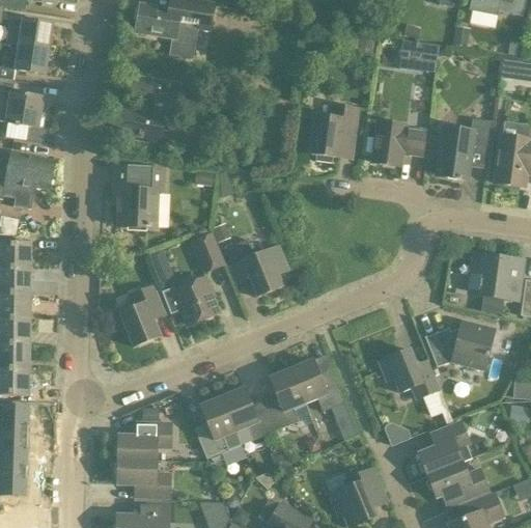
[(0,0),(0,5),(3,6),(23,9),(25,0),(32,0),(55,3),(55,0),(0,0)]
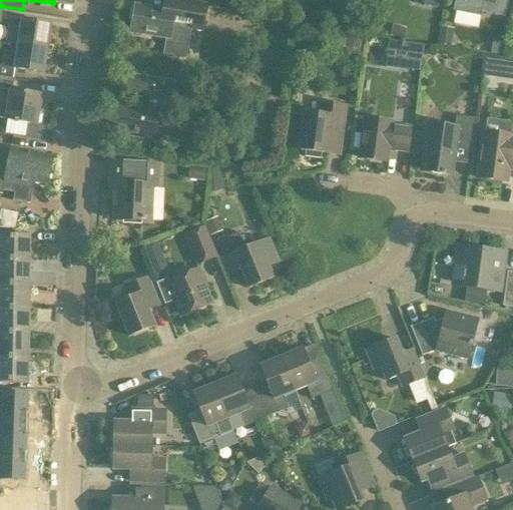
[(174,0),(172,9),(134,3),(130,31),(165,36),(162,52),(185,56),(190,28),(203,31),(207,5),(174,0)]
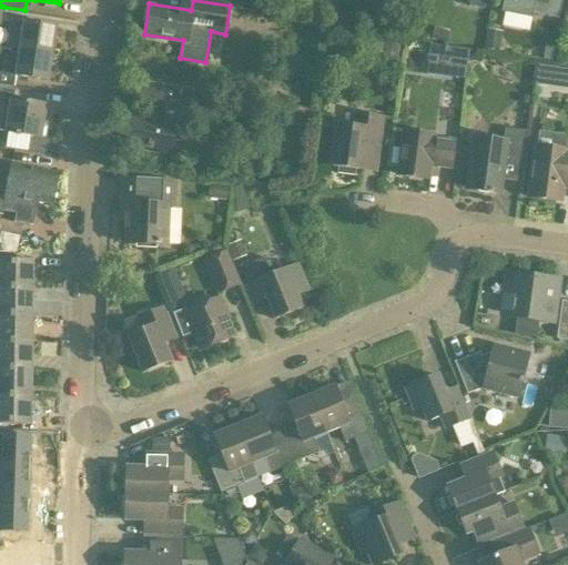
[(503,0),(501,10),(531,16),(533,11),(559,17),(561,0),(503,0)]
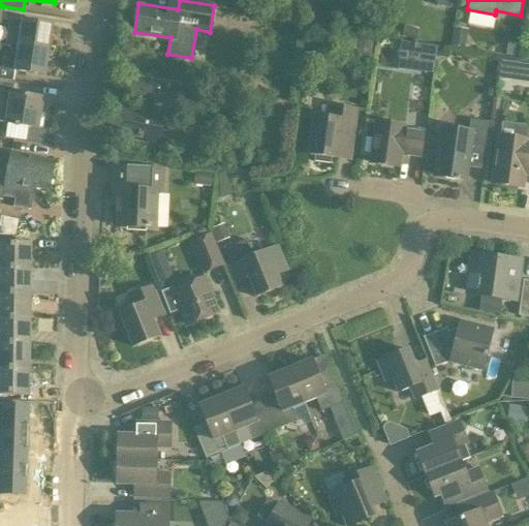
[(6,41),(18,43),(48,49),(52,24),(10,18),(6,41)]
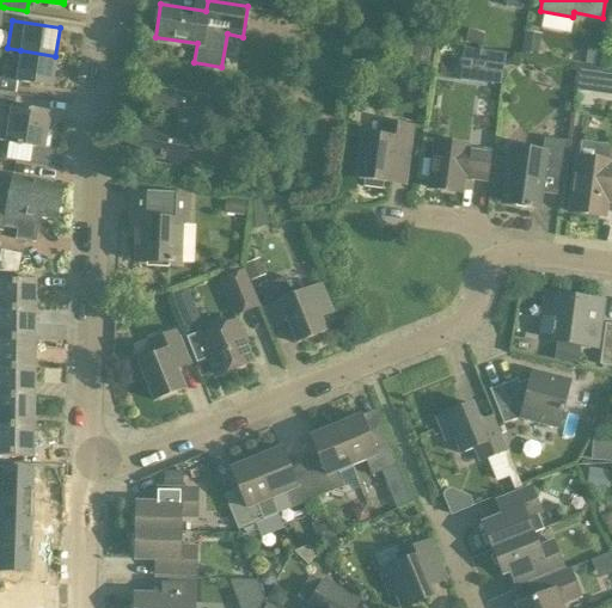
[(410,60),(430,63),(434,47),(412,43),(410,60)]
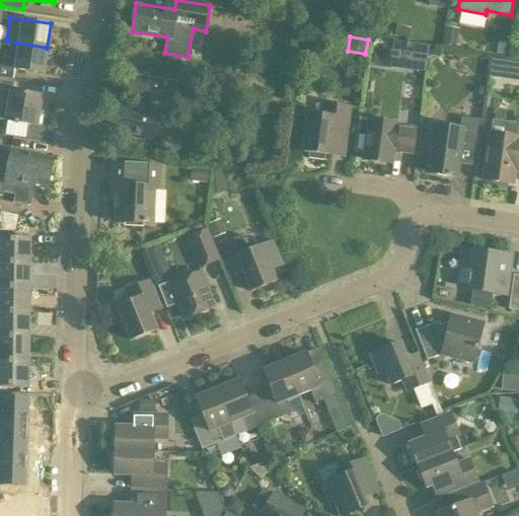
[(409,57),(408,68),(425,71),(429,44),(411,42),(409,57)]
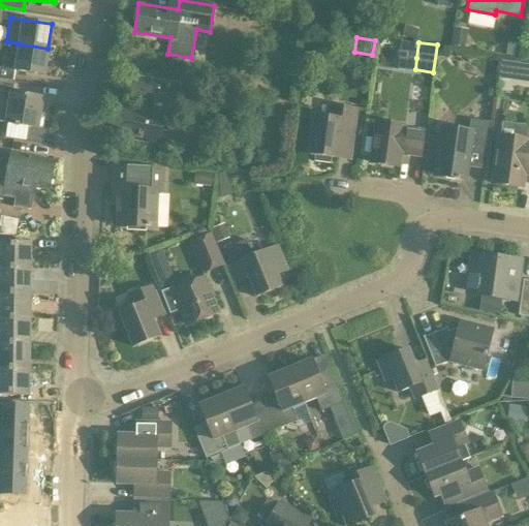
[(4,52),(2,66),(14,68),(44,73),(48,49),(18,43),(17,54),(4,52)]
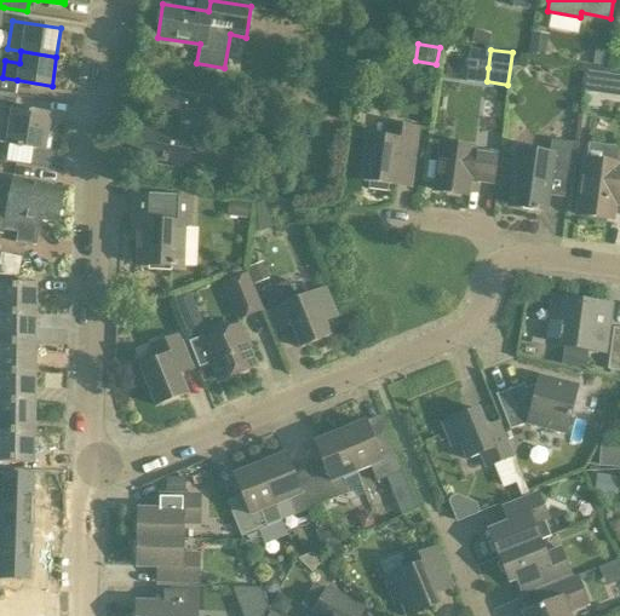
[(619,93),(619,70),(589,69),(586,91),(619,93)]
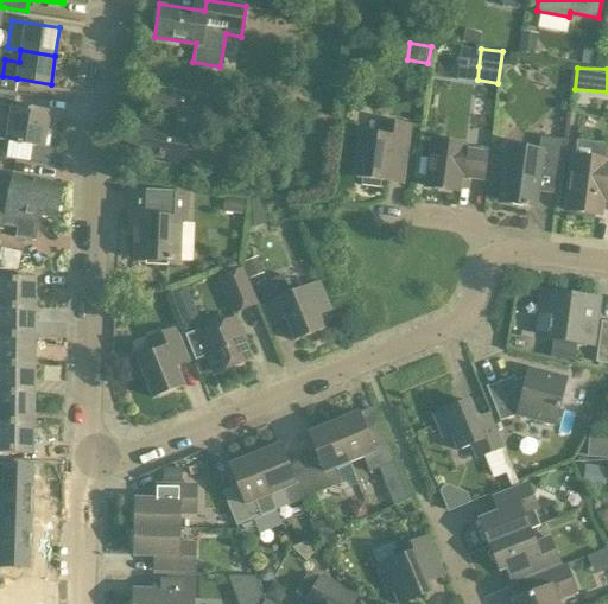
[(134,156),(182,164),(194,165),(197,138),(202,112),(222,115),(225,96),(172,88),(166,127),(140,122),(134,156)]
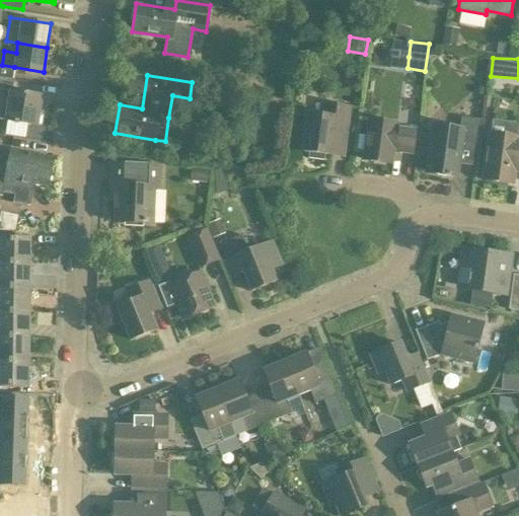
[(40,94),(10,89),(12,78),(0,76),(0,117),(34,124),(40,94)]
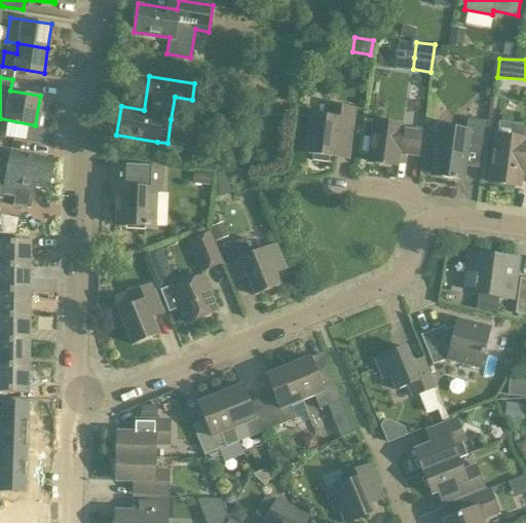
[(311,113),(306,151),(313,152),(312,158),(330,160),(330,155),(349,157),(357,106),(327,102),(325,115),(311,113)]
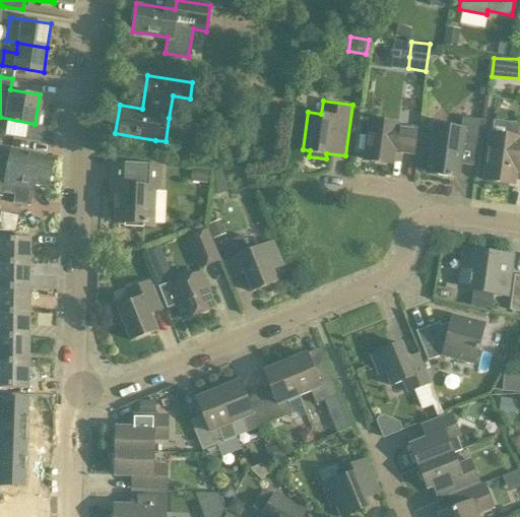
[(462,115),(460,127),(434,124),(427,170),(457,175),(459,163),(475,165),(482,118),(462,115)]
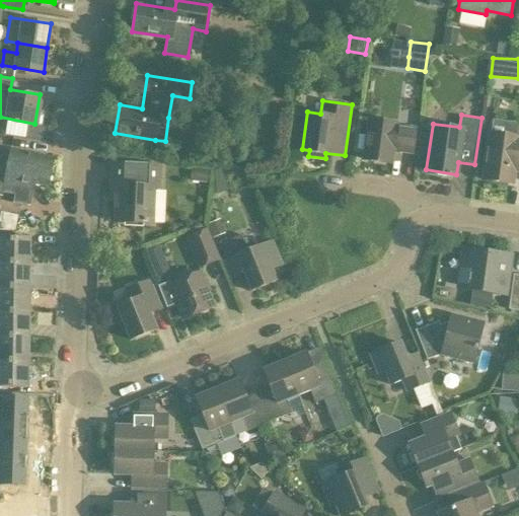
[(417,126),(395,124),(396,122),(369,118),(363,157),(390,161),(392,151),(399,152),(399,151),(413,153),(417,126)]
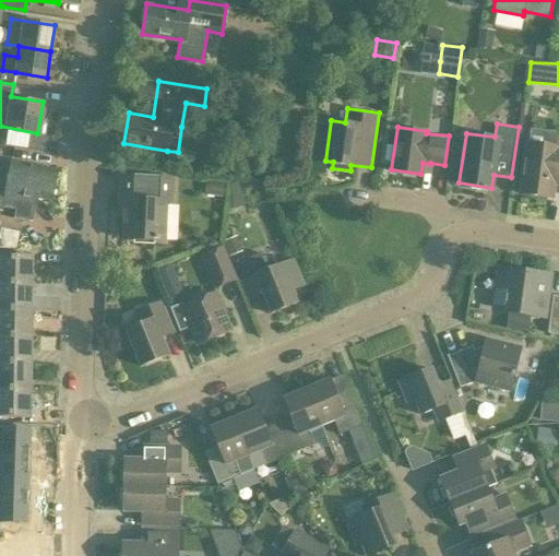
[(558,145),(558,146),(526,142),(520,191),(550,196),(552,184),(558,184),(558,145)]
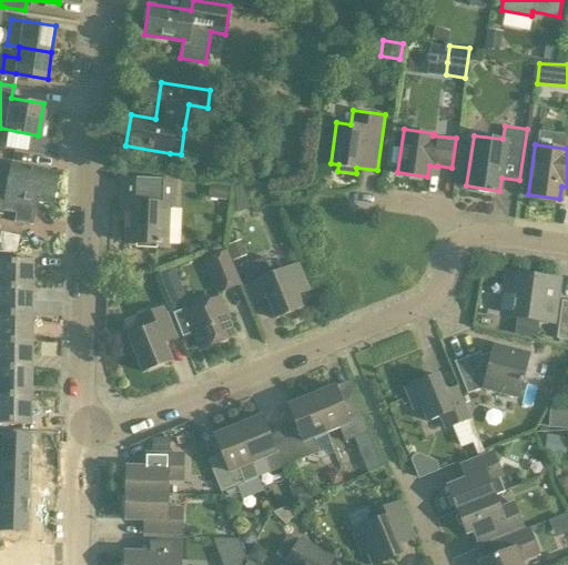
[(10,161),(8,177),(0,174),(0,212),(2,213),(3,209),(16,211),(14,219),(32,223),(37,199),(51,202),(57,171),(10,161)]
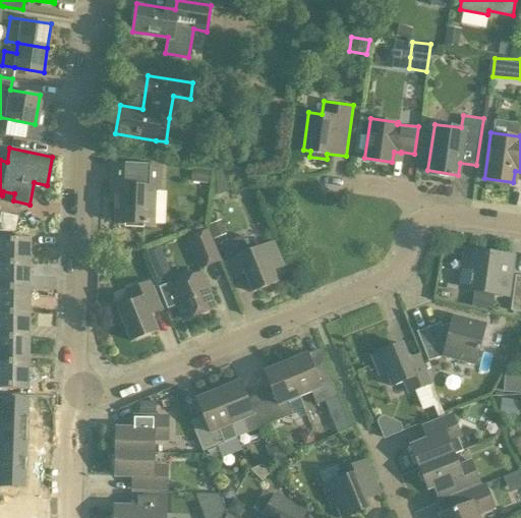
[(152,223),(154,186),(159,186),(160,165),(113,163),(111,200),(116,200),(115,221),(152,223)]
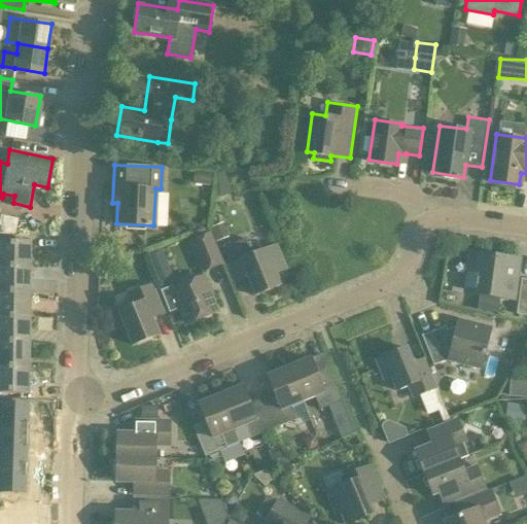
[(0,225),(16,230),(20,216),(3,212),(0,223),(0,225)]
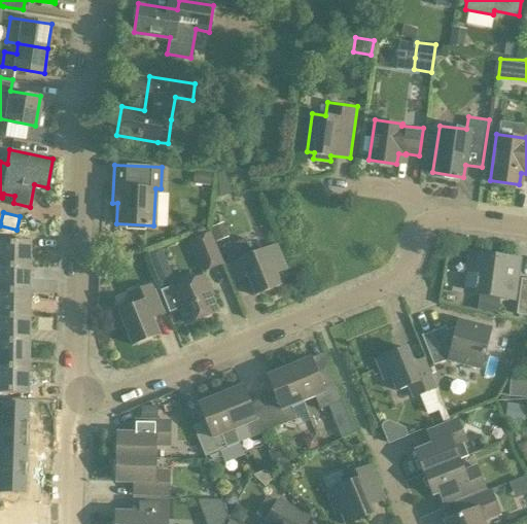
[(202,271),(223,262),(211,231),(189,239),(202,271)]
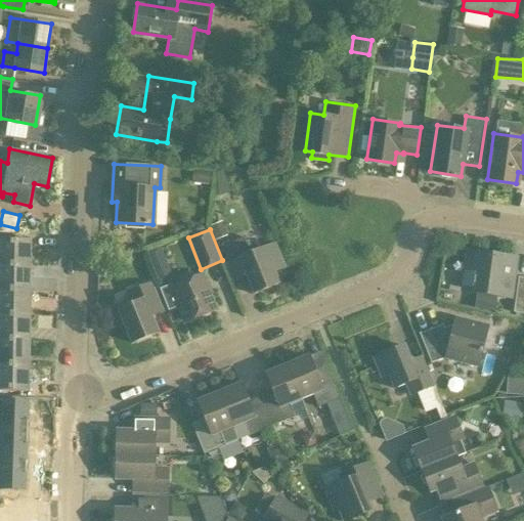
[(274,241),(263,246),(249,251),(243,235),(221,245),(231,271),(243,266),(253,293),(277,283),(272,270),(284,266),(274,241)]
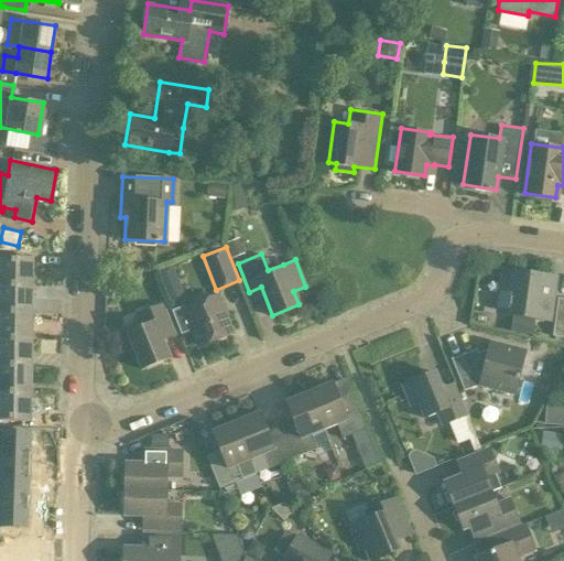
[(0,283),(32,284),(32,256),(0,255),(0,283)]
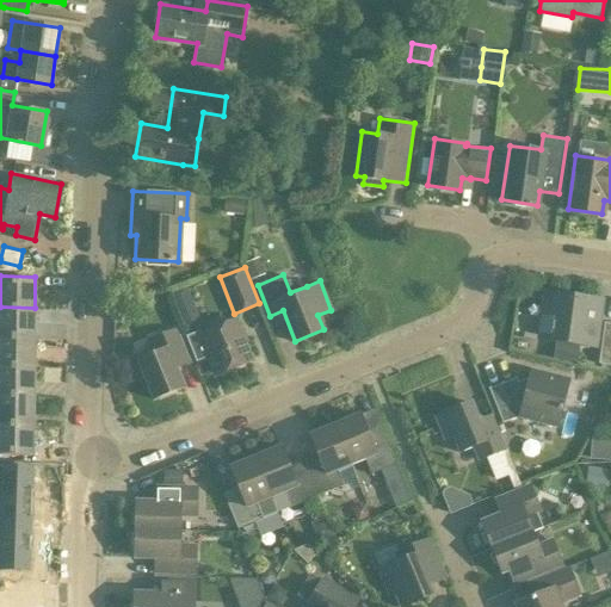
[(187,283),(168,291),(184,329),(204,320),(187,283)]
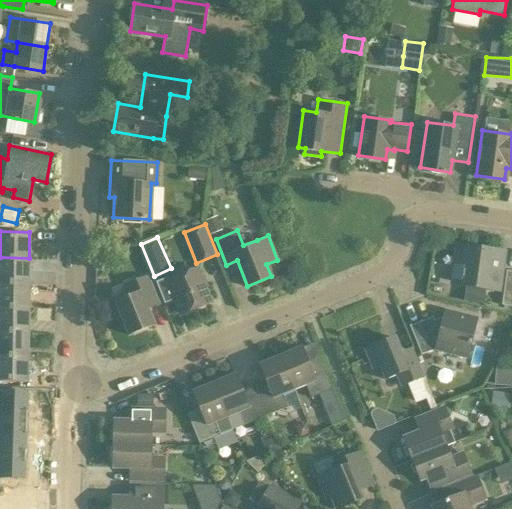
[(453,262),(451,279),(495,285),(499,251),(460,246),(458,262),(453,262)]
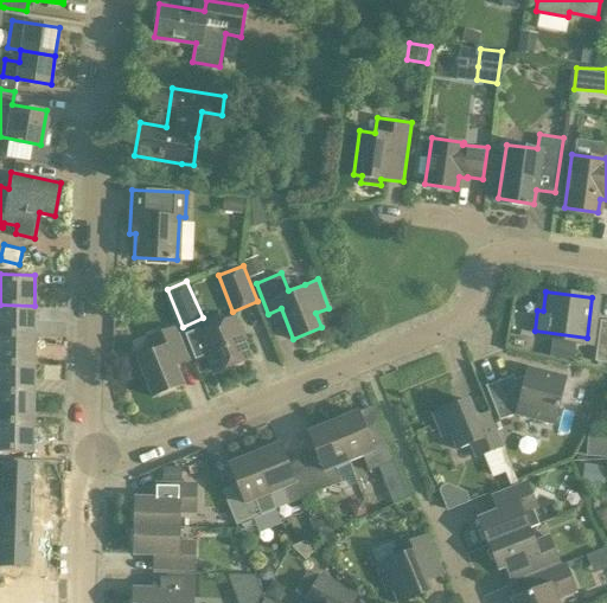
[(0,305),(0,333),(33,334),(34,306),(0,305)]
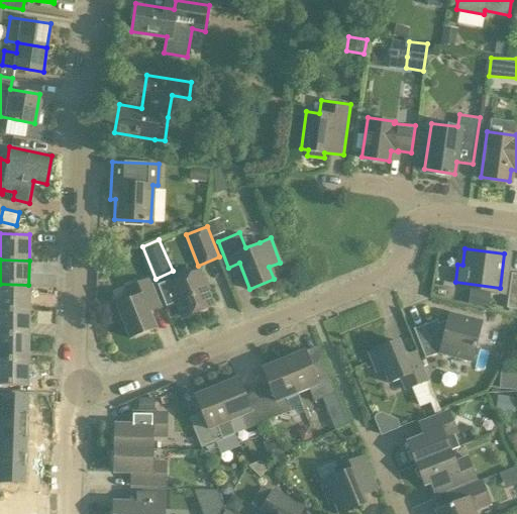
[(166,305),(177,300),(183,315),(211,304),(198,270),(169,282),(168,279),(157,283),(166,305)]
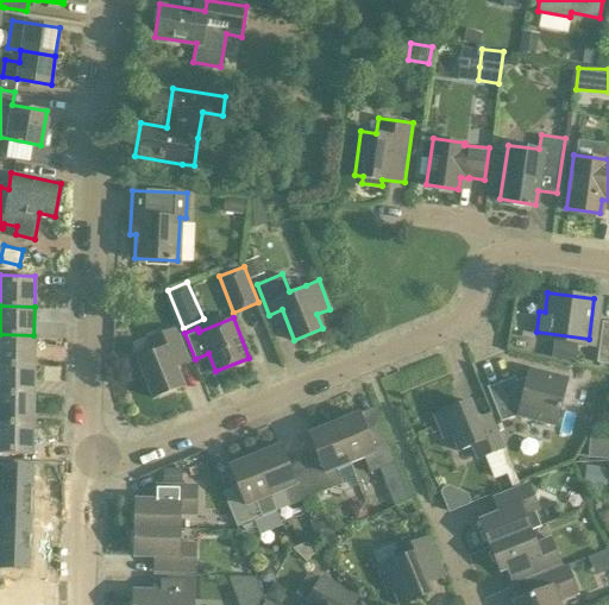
[(608,361),(608,320),(602,320),(596,360),(608,361)]
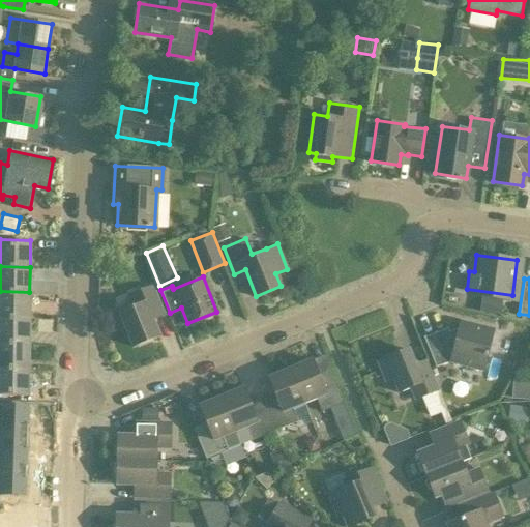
[(126,294),(131,306),(119,312),(133,345),(158,334),(152,319),(166,314),(153,283),(126,294)]
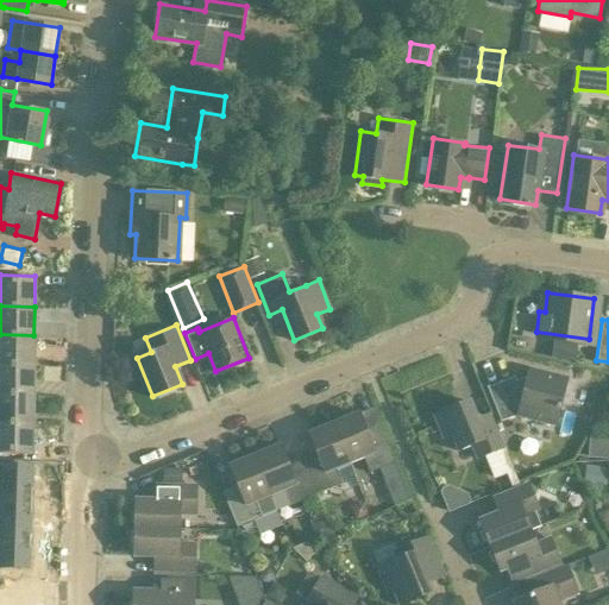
[(0,364),(33,365),(33,335),(0,334),(0,364)]
